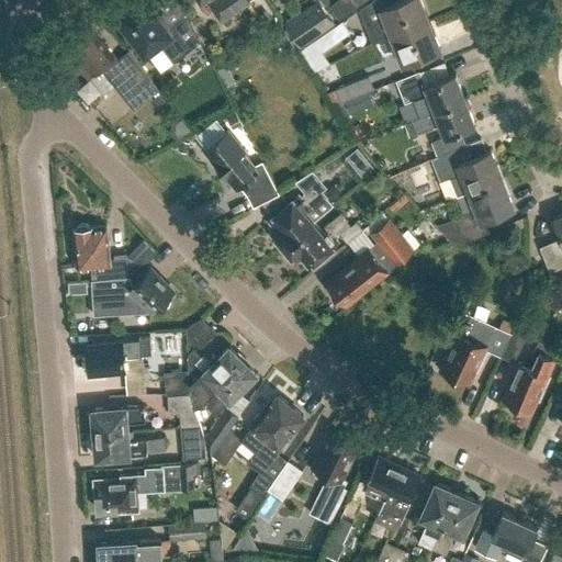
[(178,0),(186,13),(167,26),(146,0),(136,0),(132,4),(128,1),(123,1),(120,4),(117,9),(120,13),(116,15),(146,54),(159,44),(173,63),(201,41),(180,0),(178,0)]
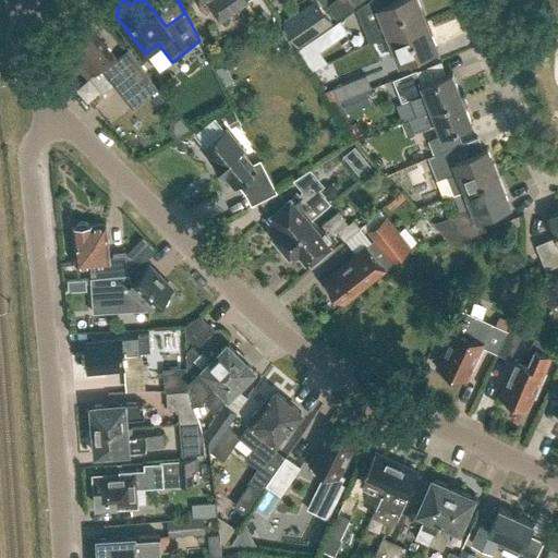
[(208,0),(221,16),(244,0),(208,0)]
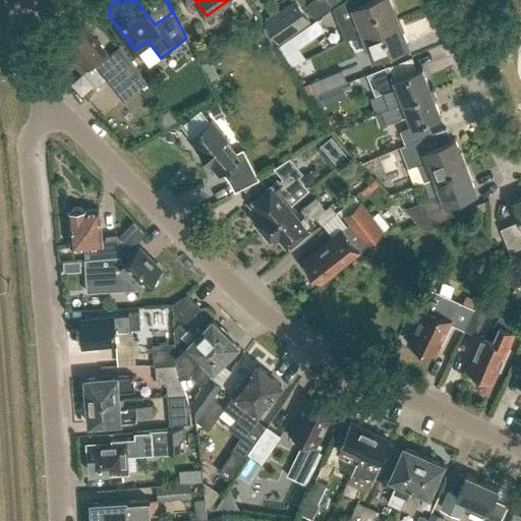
[(280,43),(311,20),(296,0),(293,0),(264,20),(280,43)]
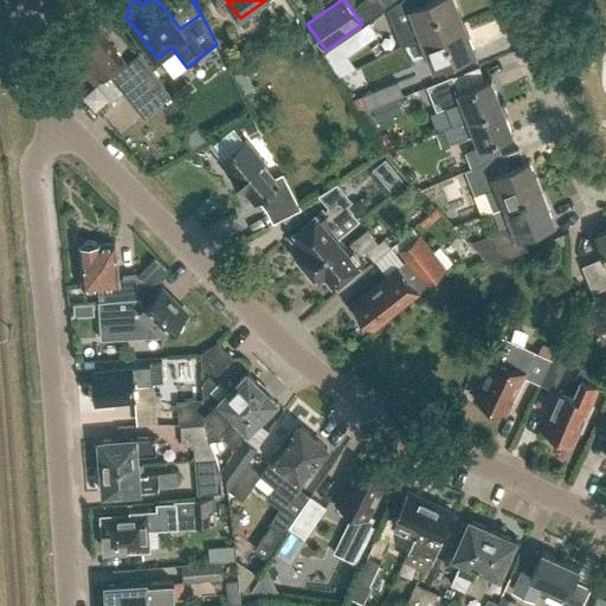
[(421,39),(463,23),(453,0),(430,0),(421,4),(419,0),(410,0),(391,14),(403,46),(421,39)]
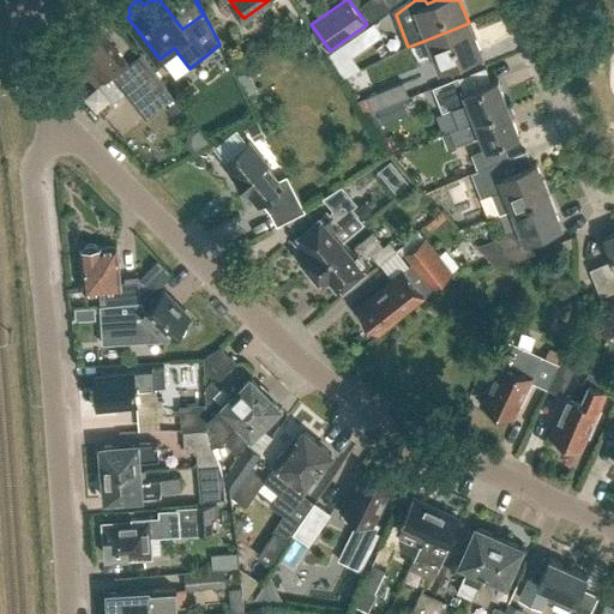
[(384,36),(374,23),(355,36),(363,49),(384,36)]
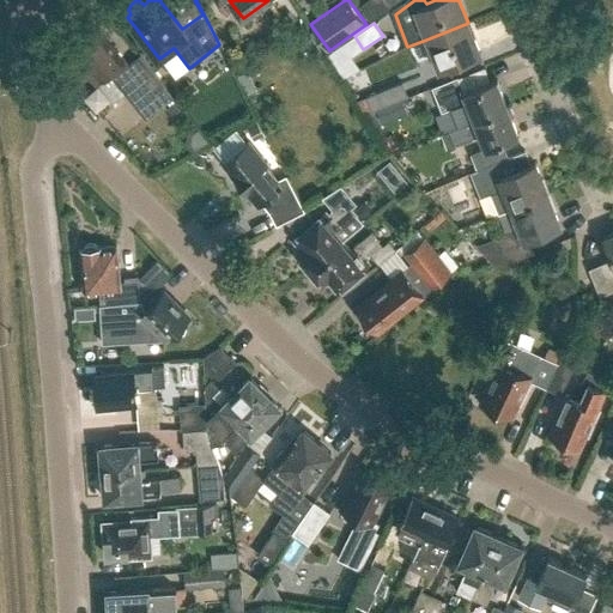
[(468,23),(426,40),(438,70),(480,53),(468,23)]
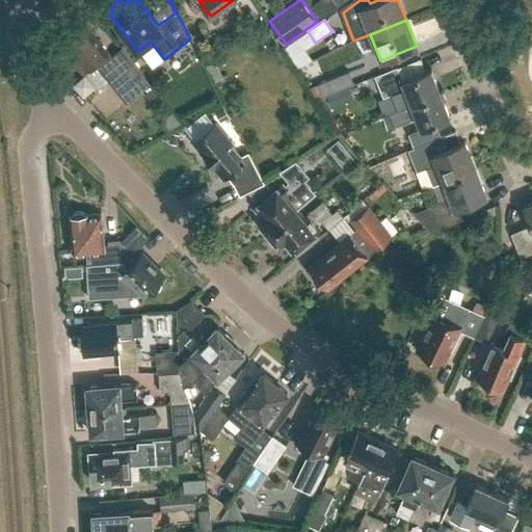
[(60,47),(85,73),(95,63),(127,104),(152,85),(122,48),(114,53),(85,23),(78,30),(71,30),(60,40),(60,47)]
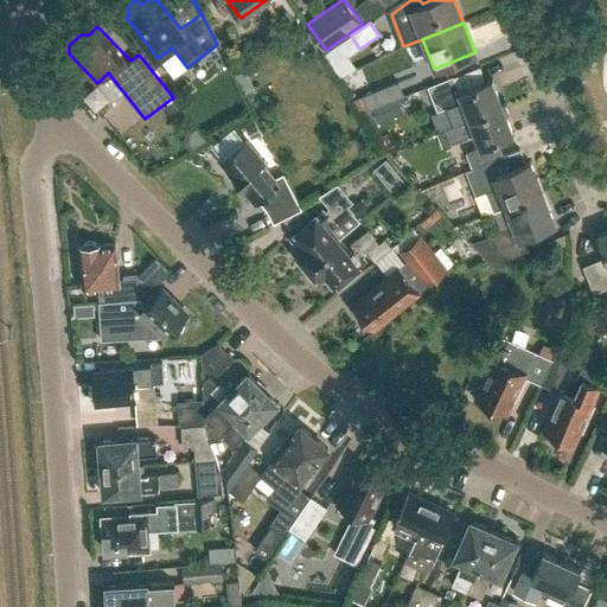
[(312,58),(320,52),(307,32),(299,37),(312,58)]
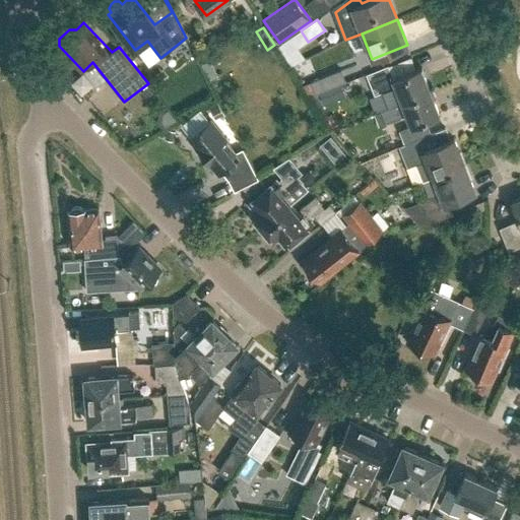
[(402,103),(431,91),(421,68),(394,79),(388,65),(367,74),(375,95),(396,87),(402,103)]
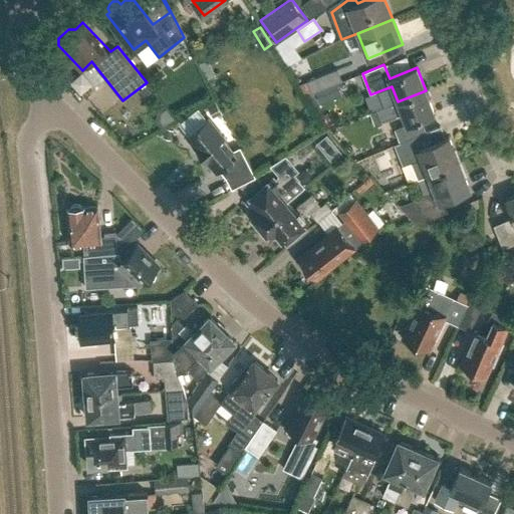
[(311,93),(342,81),(337,69),(306,81),(311,93)]
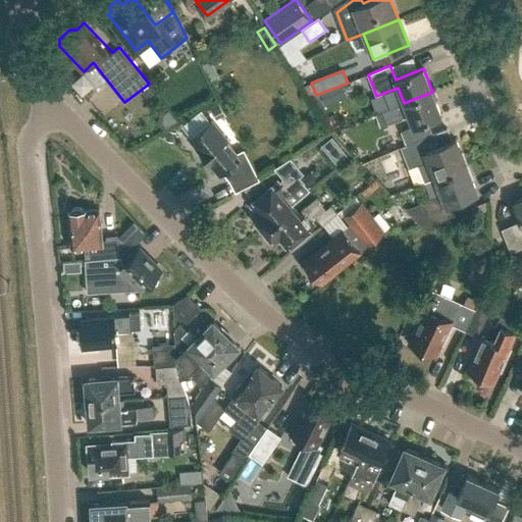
[(406,145),(423,138),(433,134),(427,120),(441,115),(432,92),(404,103),(375,114),(380,125),(387,123),(387,124),(403,118),(402,117),(409,115),(413,126),(401,131),(406,145)]
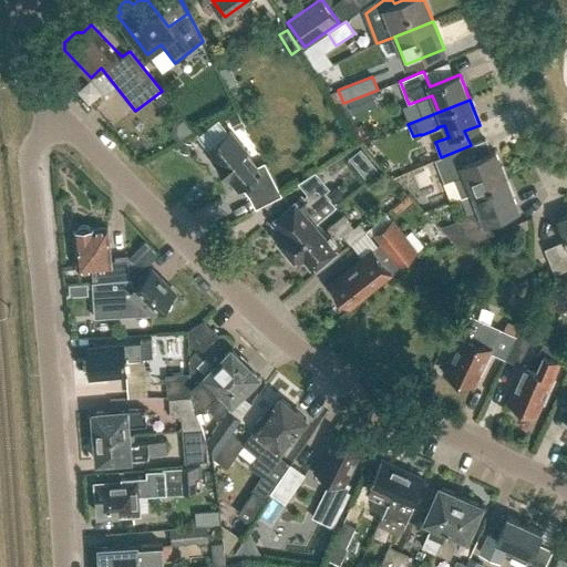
[(257,165),(247,153),(248,152),(229,131),(206,150),(216,162),(216,163),(229,178),(230,178),(240,189),(244,187),(250,195),(257,207),(282,195),(265,161),(257,165)]
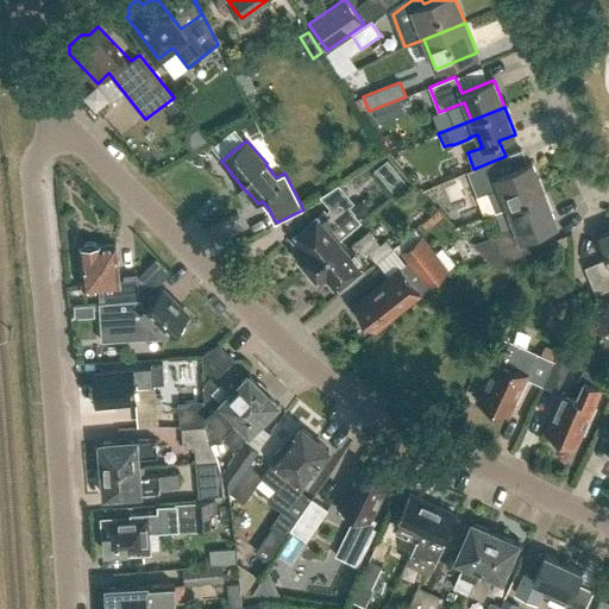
[(508,207),(541,194),(535,177),(538,177),(532,161),(498,174),(494,161),(473,169),(468,171),(477,196),(488,192),(496,212),(508,207)]
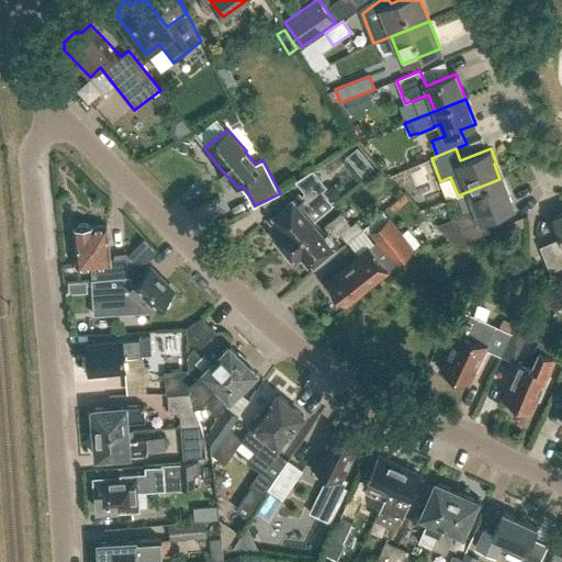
[(285,246),(314,221),(333,204),(326,197),(327,194),(323,190),(327,186),(322,179),(321,180),(312,169),(295,180),(305,192),(301,197),(299,194),(269,220),(277,227),(273,231),(285,246)]
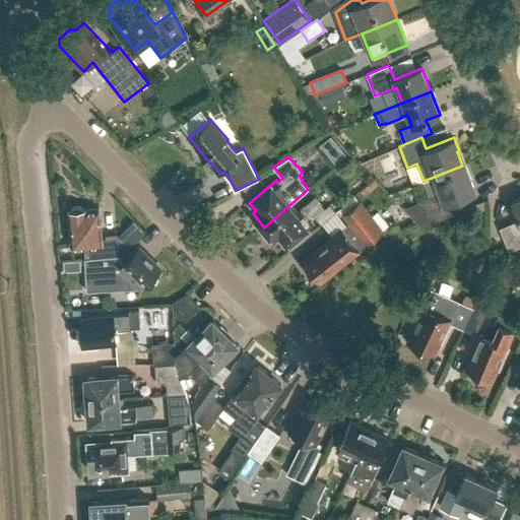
[(434,177),(441,194),(421,202),(430,222),(452,214),(447,202),(475,191),(470,178),(467,179),(462,166),(434,177)]
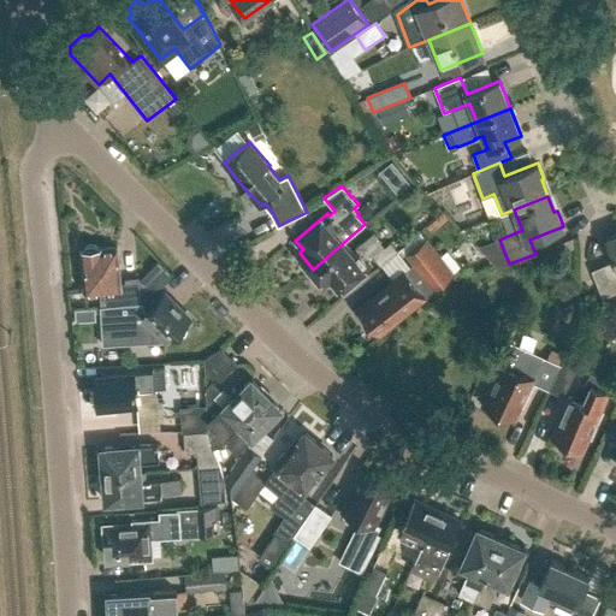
[(355,255),(344,242),(313,270),(326,284),(330,282),(338,291),(371,264),(368,260),(373,255),(380,265),(397,250),(390,241),(384,246),(373,234),(356,248),(359,252),(355,255)]
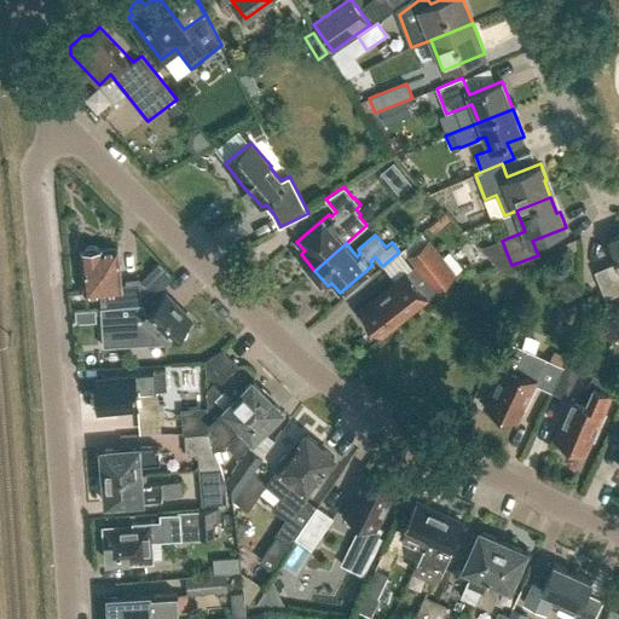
[(618,235),(609,238),(618,261),(595,272),(606,299),(618,293),(618,235)]
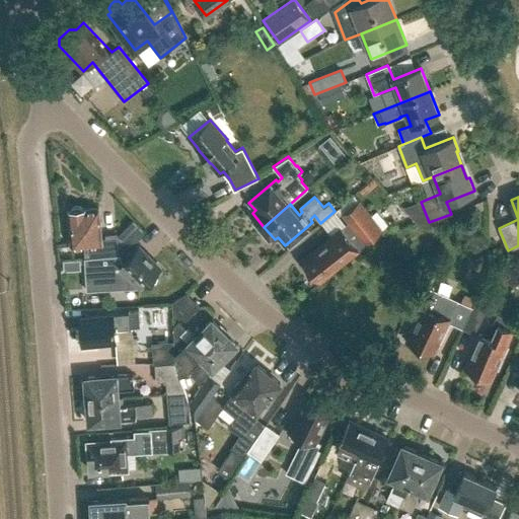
[(342,213),(349,222),(302,260),(319,281),(358,249),(366,242),(366,243),(382,230),(358,200),(342,213)]
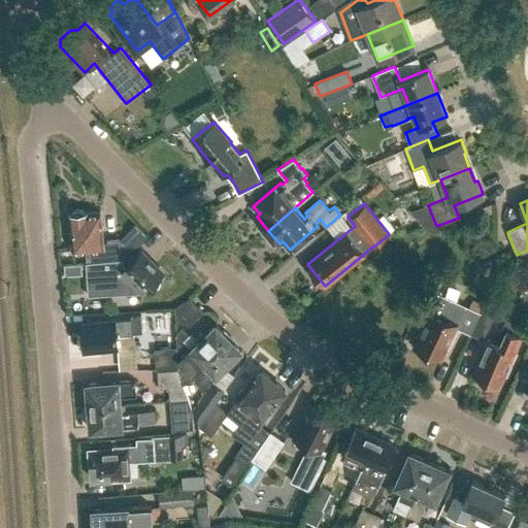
[(121,260),(122,259),(120,237),(107,239),(107,242),(104,242),(102,210),(90,211),(86,211),(83,208),(75,208),(73,212),(70,212),(72,251),(86,250),(87,262),(121,260)]
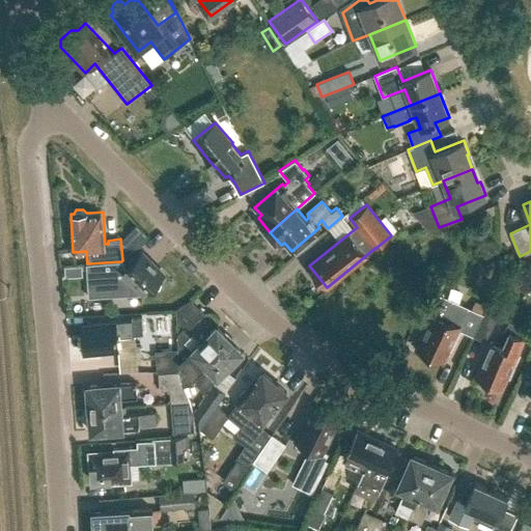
[(121,261),(87,263),(89,289),(131,286),(132,294),(141,292),(145,288),(147,290),(149,287),(155,290),(161,287),(162,281),(160,277),(163,274),(151,262),(147,262),(139,255),(126,269),(122,260),(121,261)]
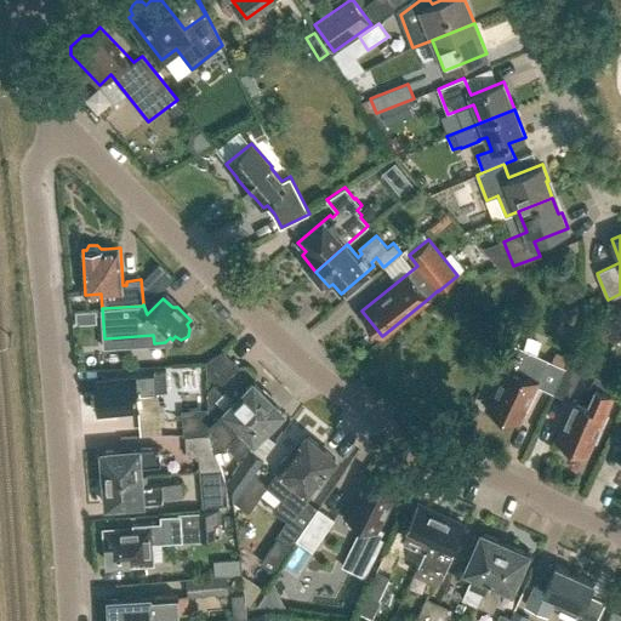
[(93,311),(74,312),(74,324),(95,323),(93,311)]
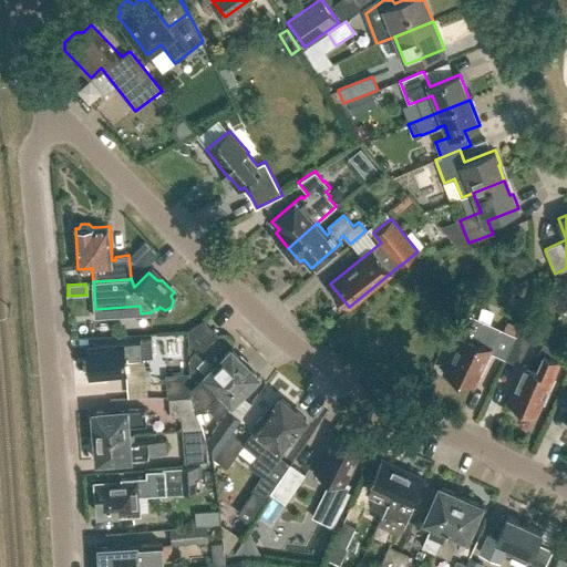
[(189,348),(198,347),(203,350),(218,334),(204,321),(188,331),(189,348)]
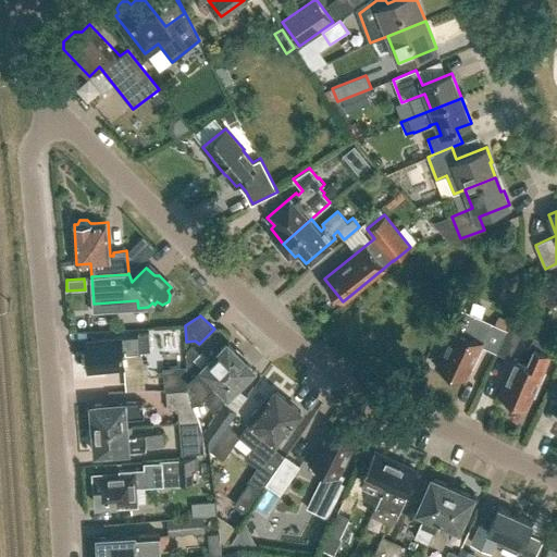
[(507,330),(491,323),(475,316),(466,335),(454,330),(453,332),(448,334),(446,341),(446,344),(436,366),(438,367),(437,369),(448,373),(449,371),(465,379),(477,354),(479,355),(483,347),(496,354),(507,330)]
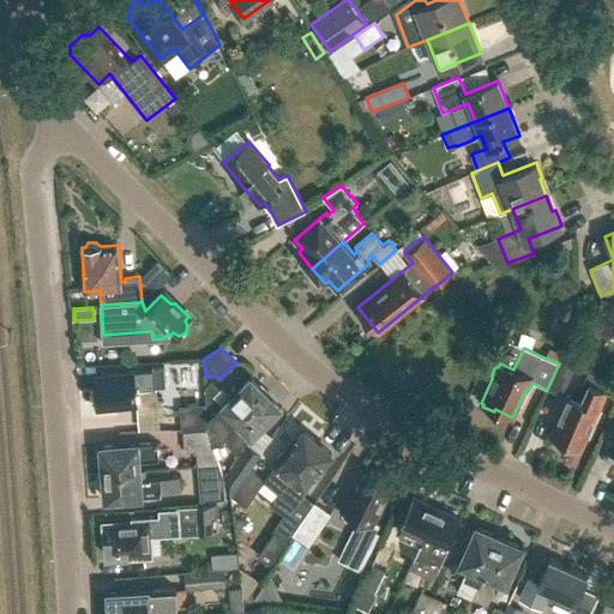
[(559,363),(547,390),(561,396),(576,363),(561,357),(559,363)]
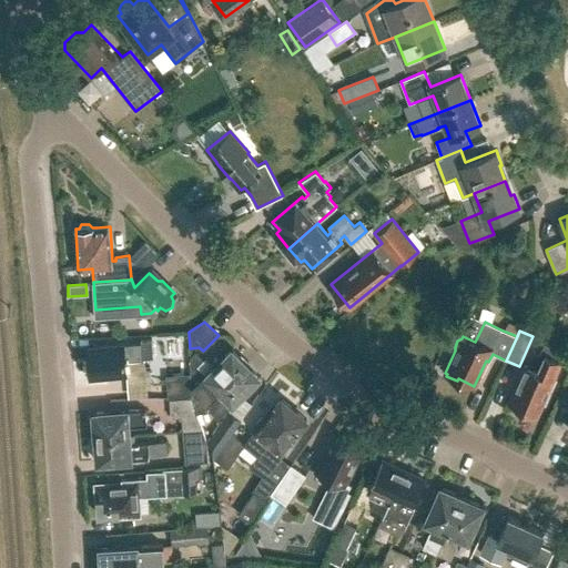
[(151,340),(142,341),(142,344),(143,359),(153,358),(151,340)]
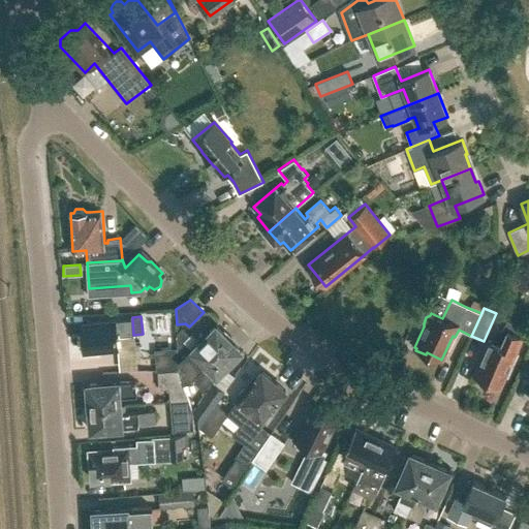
[(526,340),(528,334),(528,328),(508,318),(496,344),(489,341),(487,344),(484,345),(481,351),(483,354),(473,374),(476,375),(475,377),(485,381),(486,379),(500,386),(516,353),(515,352),(521,338),(526,340)]
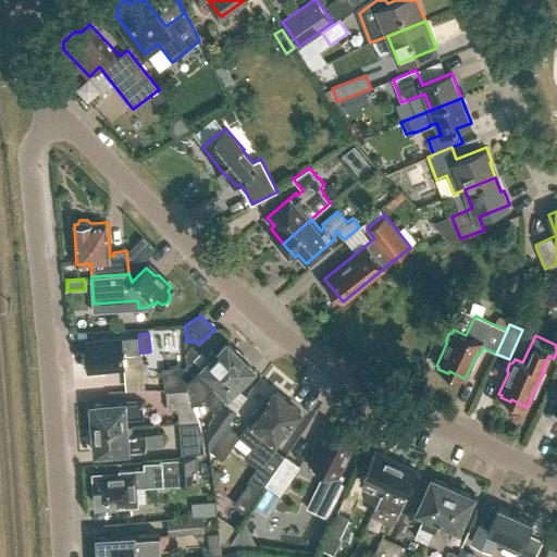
[(140,353),(139,337),(122,338),(121,337),(85,341),(88,369),(109,368),(111,369),(118,369),(120,367),(124,366),(123,355),(140,353)]
